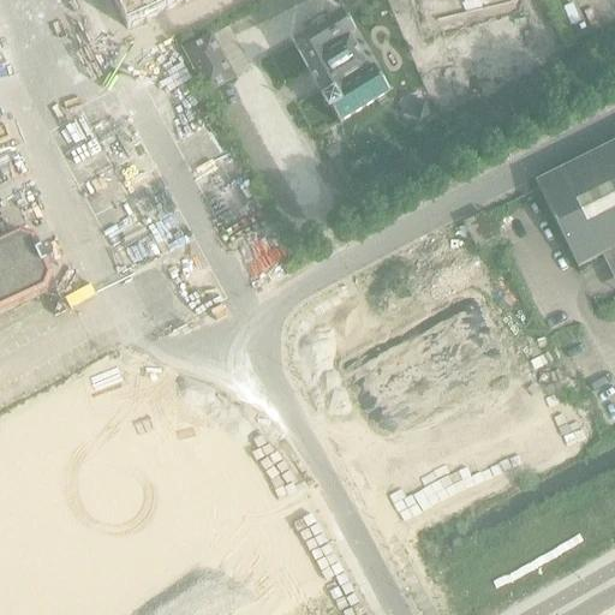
[(111,0),(126,31),(169,12),(195,0),(111,0)]
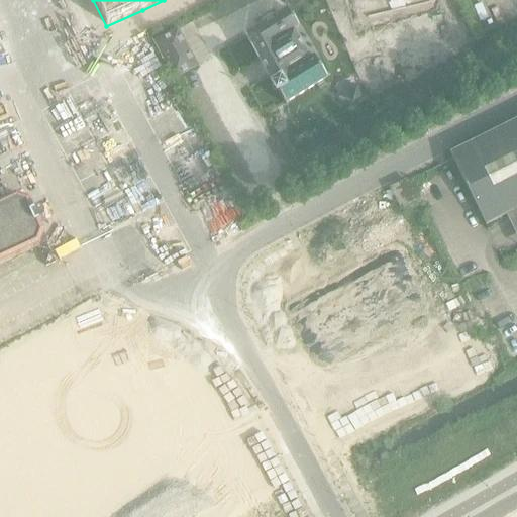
[(310,60),(293,31),(298,27),(288,10),(244,36),(248,44),(254,55),(257,60),(268,76),(272,83),(279,94),(282,98),(285,104),(296,98),(328,79),(315,57),(310,60)]
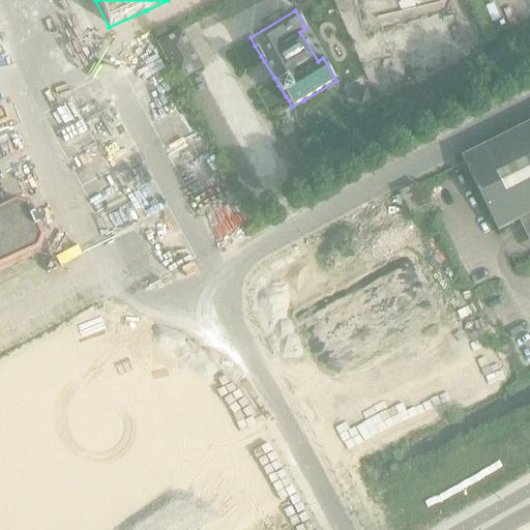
[(201,66),(181,29),(157,42),(177,79),(201,66)]
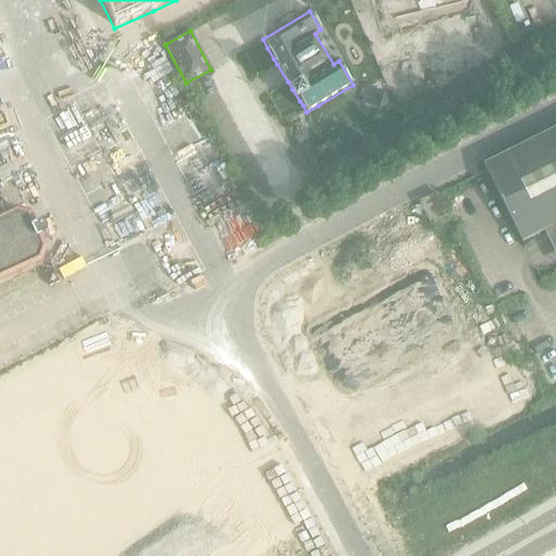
[(555,128),(483,165),(488,173),(522,242),(543,231),(555,256),(555,128)]
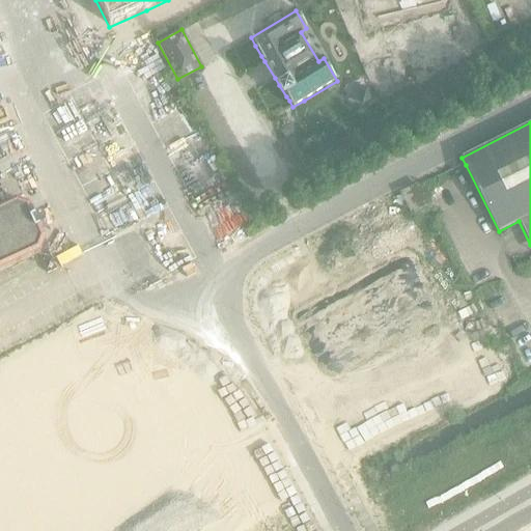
[(0,272),(31,258),(40,254),(39,251),(39,250),(43,242),(46,241),(40,229),(43,228),(46,226),(47,223),(46,220),(44,218),(40,217),(37,217),(35,218),(30,207),(27,208),(19,205),(17,202),(11,204),(8,206),(0,210),(0,272)]
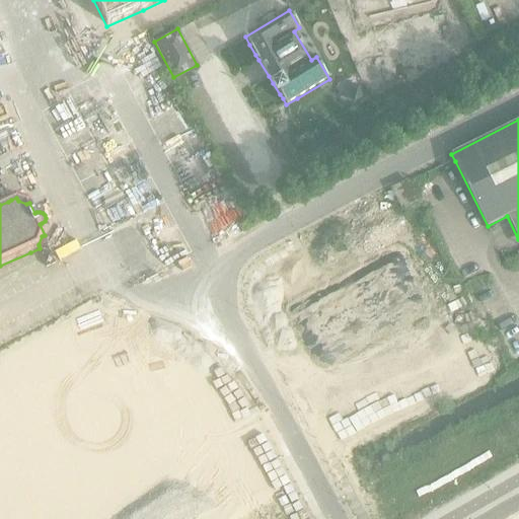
[(518,435),(456,471),(467,490),(518,459),(518,435)]
